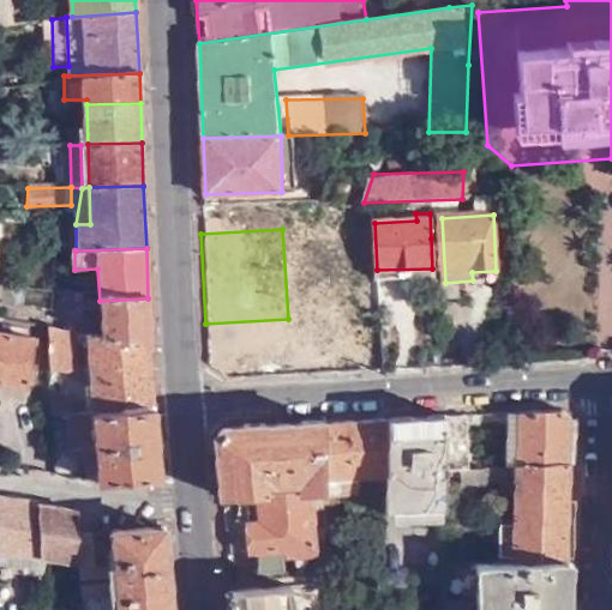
[(150,351),(148,299),(100,301),(101,342),(150,351)]
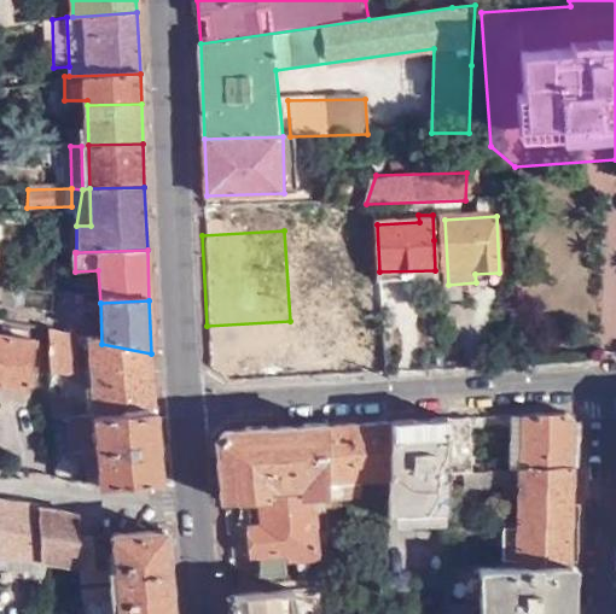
[(300,395),(379,390),(376,320),(296,325),(300,395)]
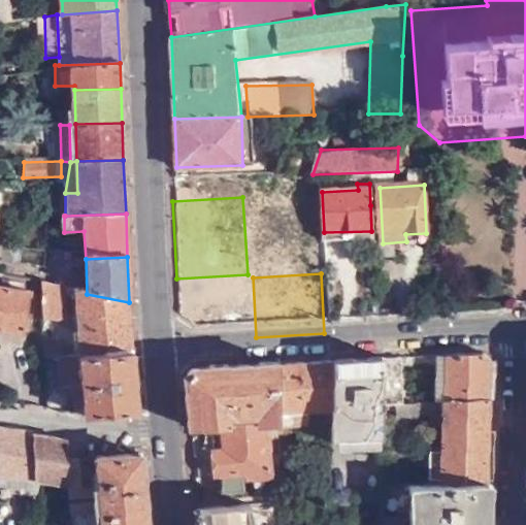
[(131,328),(129,302),(87,294),(41,285),(41,321),(66,319),(65,299),(76,300),(81,359),(133,356),(132,339),(131,328)]
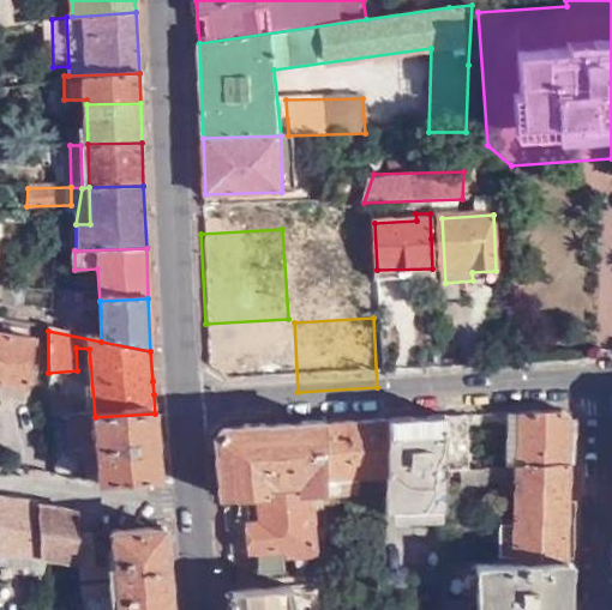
[(33,343),(0,336),(0,397),(23,402),(33,343)]
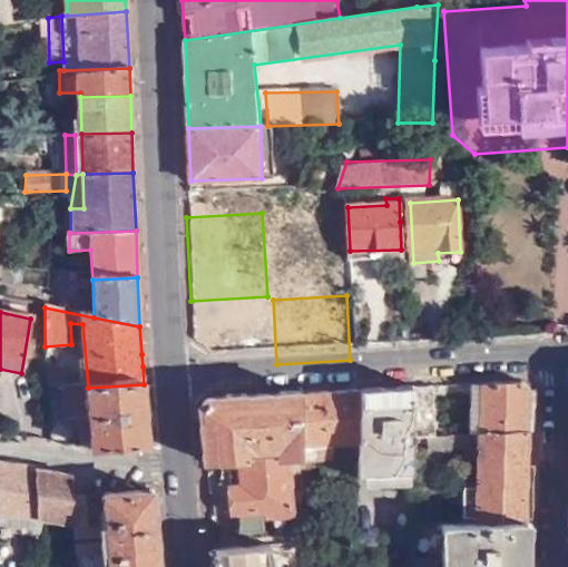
[(226,322),(228,357),(272,355),(270,320),(226,322)]
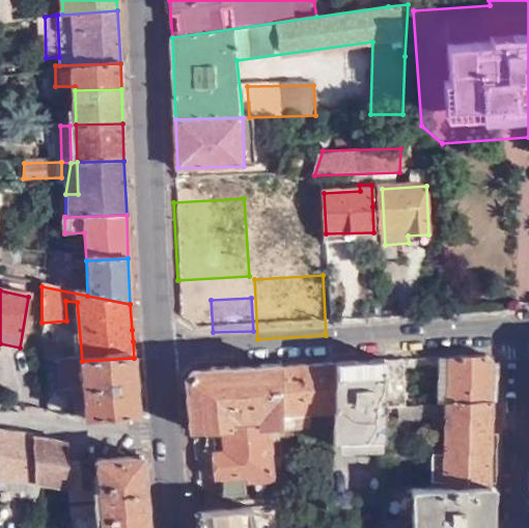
[(61,363),(71,362),(70,351),(44,353),(44,364),(61,363)]
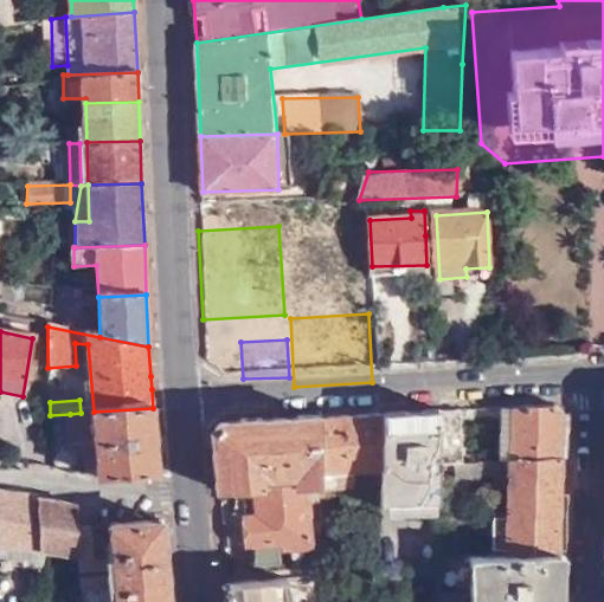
[(512,459),(565,457),(567,415),(554,406),(487,409),(487,419),(512,419),(512,459)]
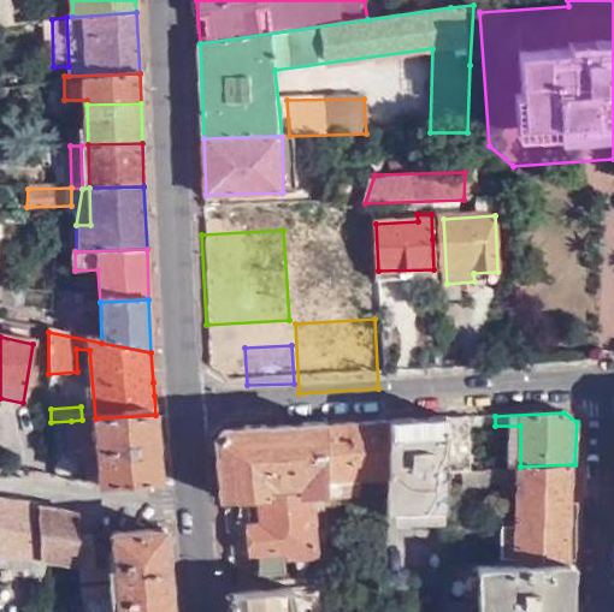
[(161,483),(155,415),(95,419),(82,420),(71,421),(75,458),(98,456),(100,487),(161,483)]
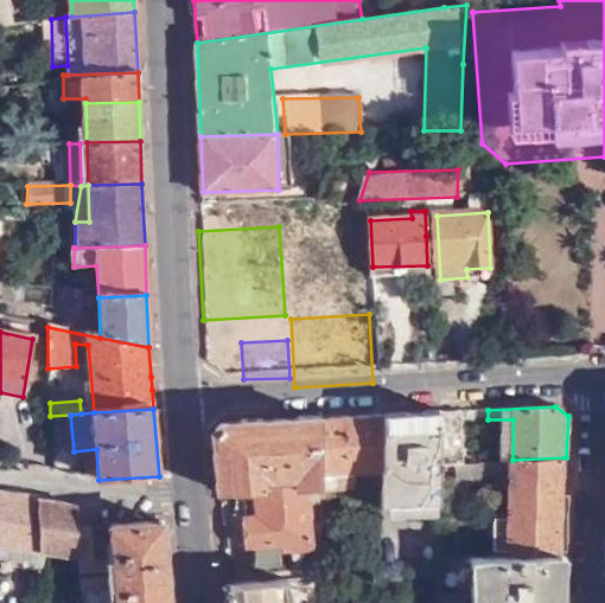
[(443,462),(458,461),(460,461),(460,411),(443,412),(443,462)]
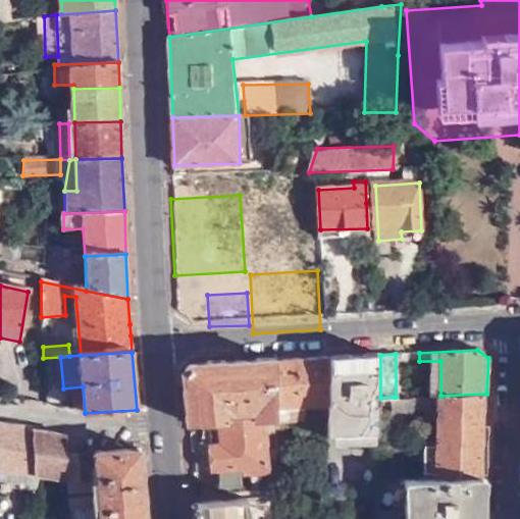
[(336,440),(380,440),(380,398),(380,355),(329,357),(328,417),(328,432),(336,433),(336,440)]
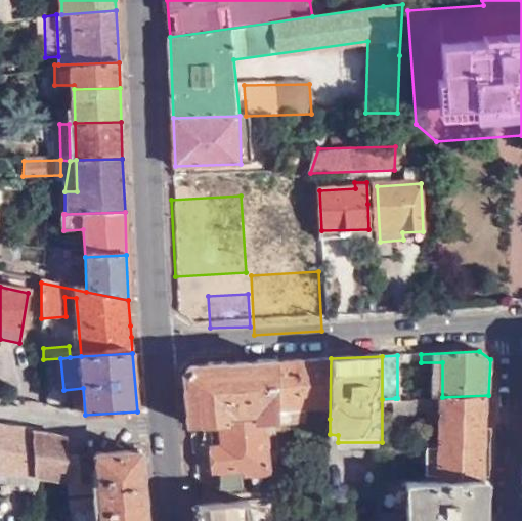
[(330,419),(331,358),(298,360),(279,361),(277,410),(277,422),(277,459),(290,458),(291,422),(330,419)]
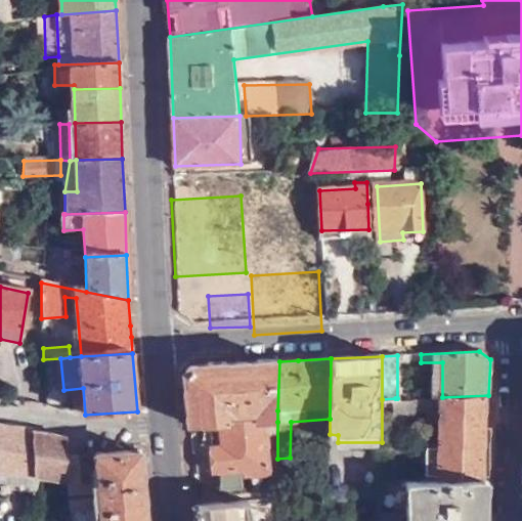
[(186,378),(190,425),(209,425),(266,423),(277,422),(277,410),(279,361),(198,365),(186,378)]
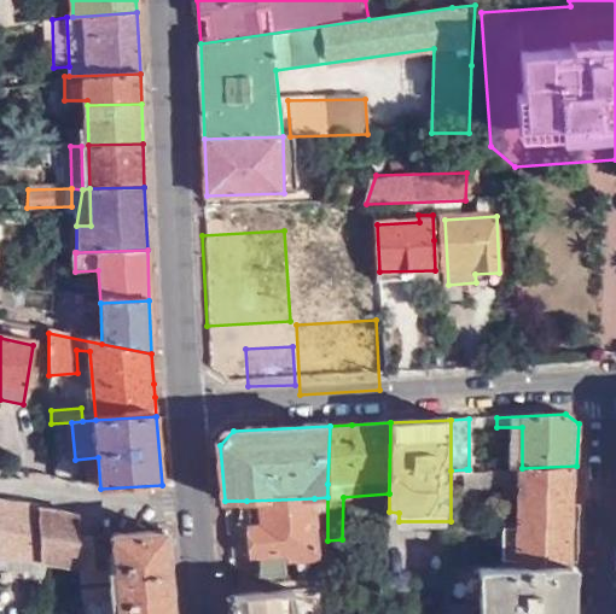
[(517,566),(571,566),(574,520),(576,466),(522,468),(469,469),(466,469),(465,487),(492,486),(492,481),(521,480),(517,566)]
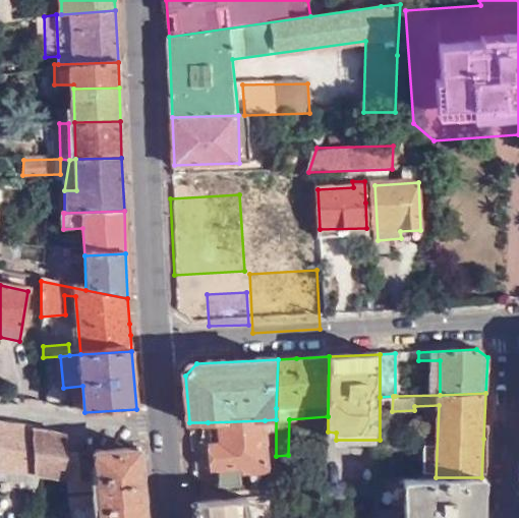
[(265,420),(208,422),(211,467),(217,466),(219,484),(239,482),(238,465),(243,464),(243,469),(266,467),(265,420)]
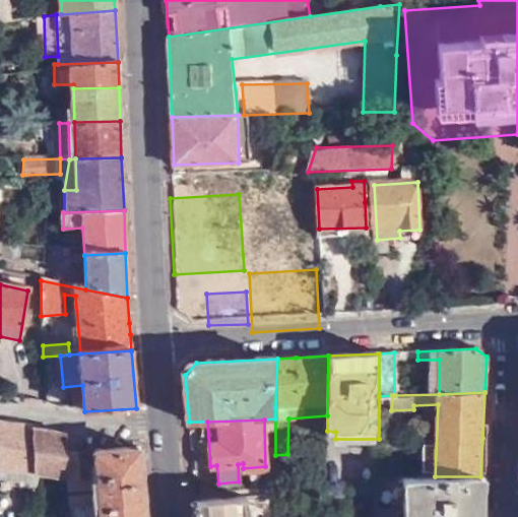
[(0,469),(35,475),(33,429),(0,424),(0,469)]
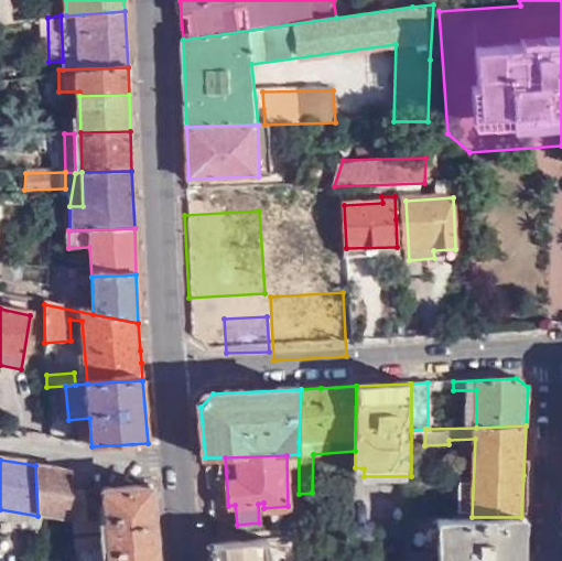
[(75,521),(73,493),(71,472),(35,465),(38,516),(75,521)]
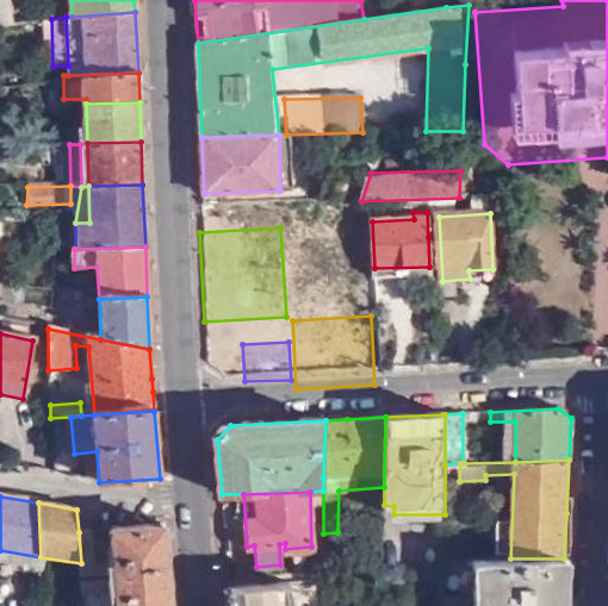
[(169,605),(163,525),(79,532),(81,563),(84,605),(169,605)]
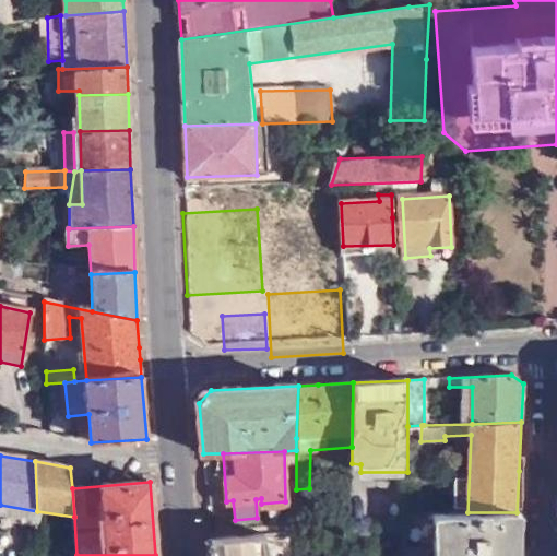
[(514,555),(517,512),(467,512),(406,515),(406,529),(405,555),(514,555)]
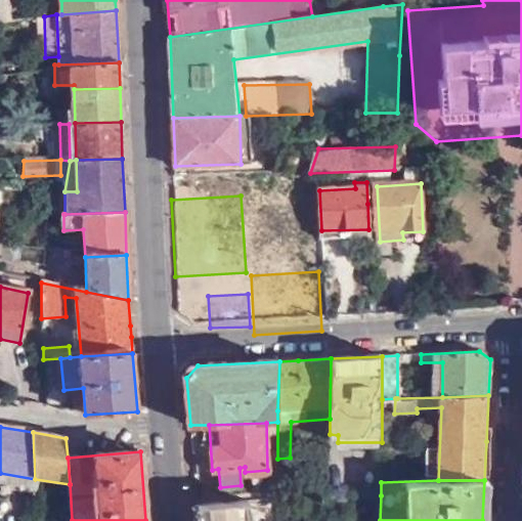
[(381,495),(381,482),(357,482),(358,495),(381,495)]
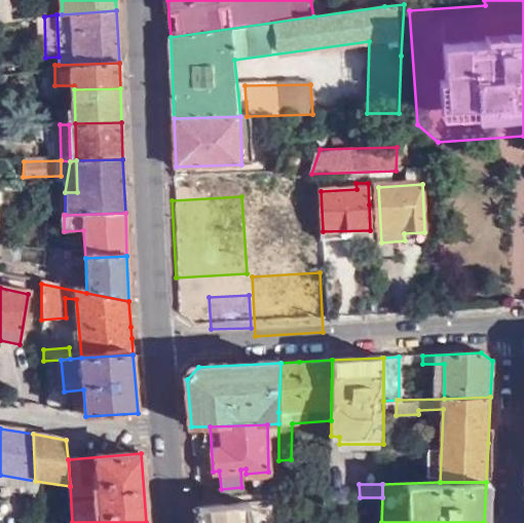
[(198,507),(199,522),(279,522),(279,499),(198,507)]
